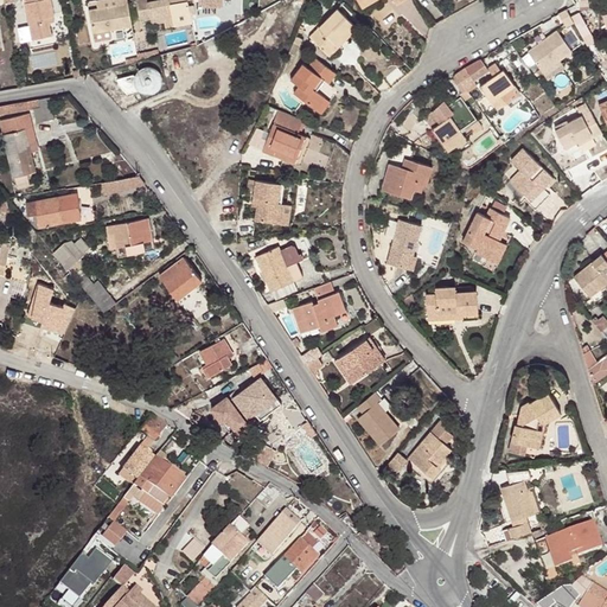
[(55,18),(50,0),(34,0),(25,1),(33,42),(51,38),(49,21),(55,18)]
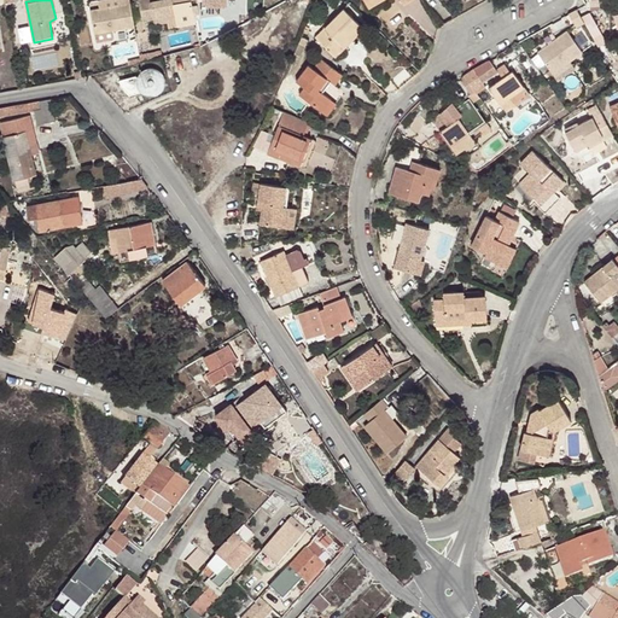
[(188,7),(197,6),(196,1),(194,0),(140,0),(145,18),(156,16),(157,21),(170,17),(178,15),(178,10),(188,7)]
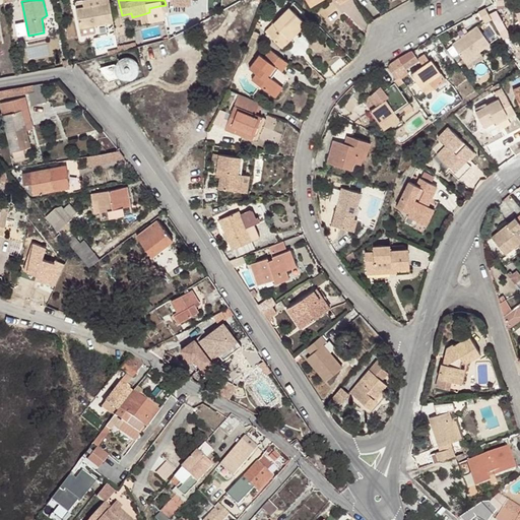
[(311,8),(324,0),(313,0),(308,4),(311,8)]
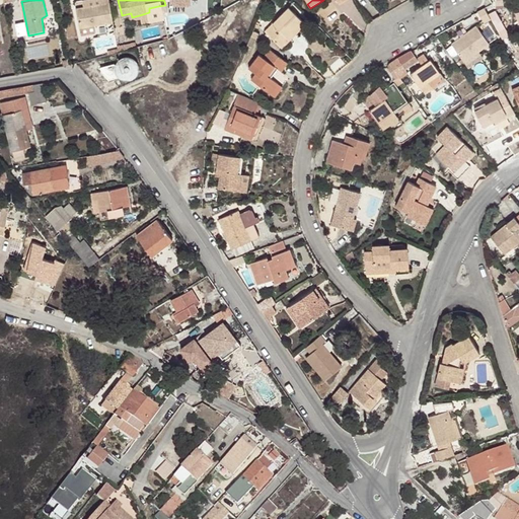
[(116,21),(112,2),(78,9),(82,28),(116,21)]
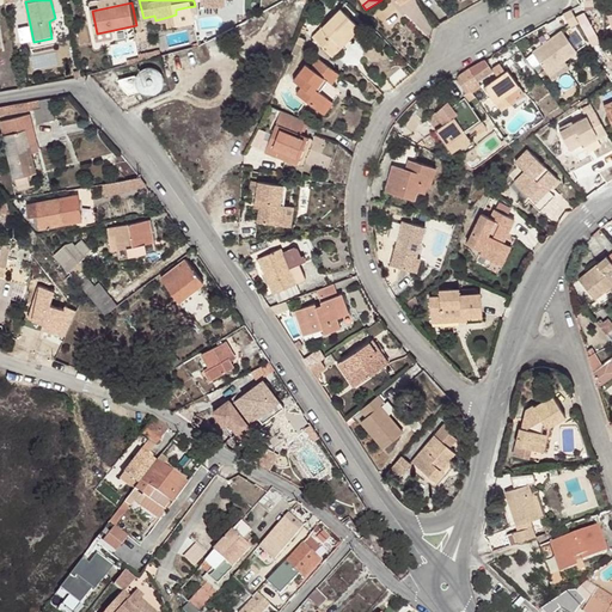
[(189,23),(187,7),(176,10),(176,14),(169,17),(170,26),(189,23)]
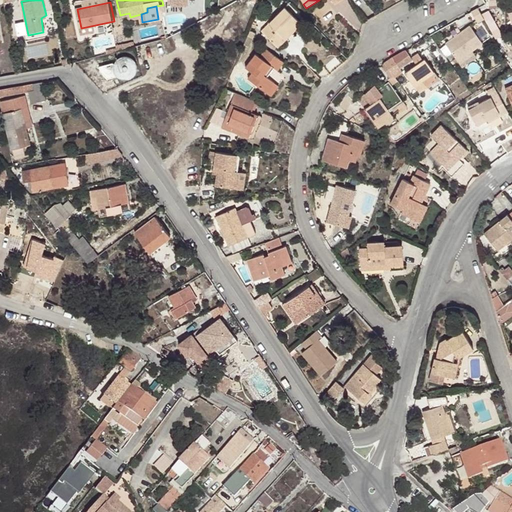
[(284,38),(299,22),(286,9),(263,34),(280,50),(288,42),(284,38)]
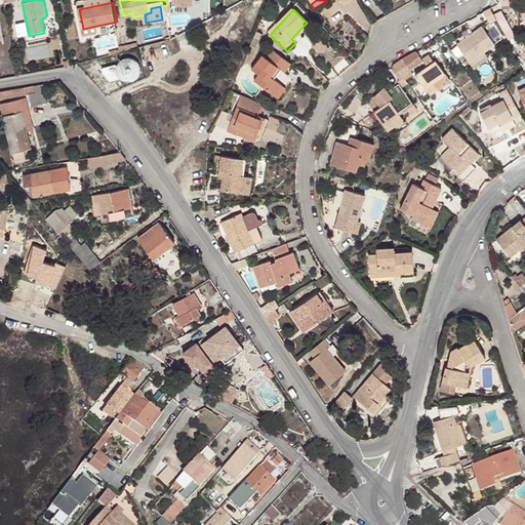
[(494,16),(490,9),(484,12),(490,24),(496,21),(494,16)]
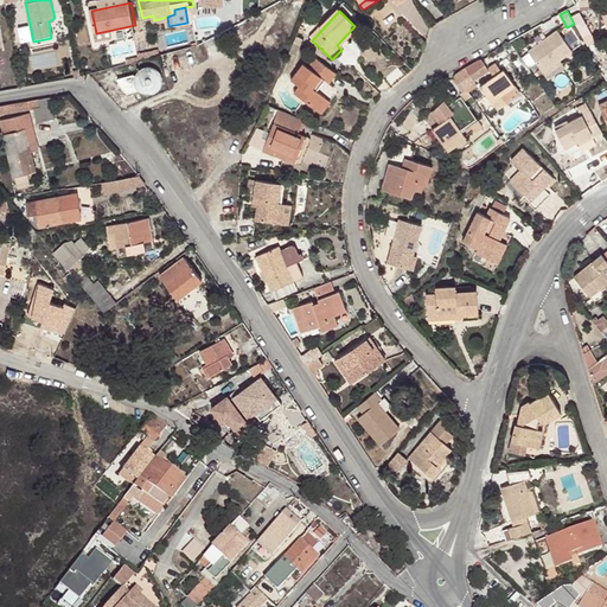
[(572,19),(574,24),(587,49),(595,44),(580,16),(572,19)]
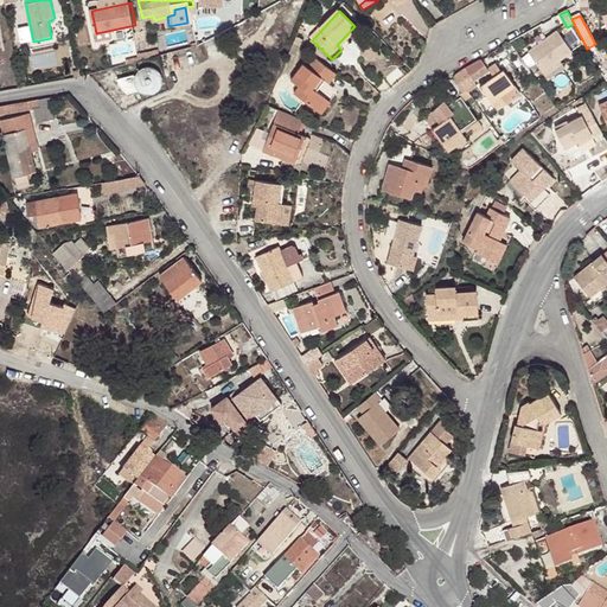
[(359,31),(355,26),(337,45),(342,50),(359,31)]
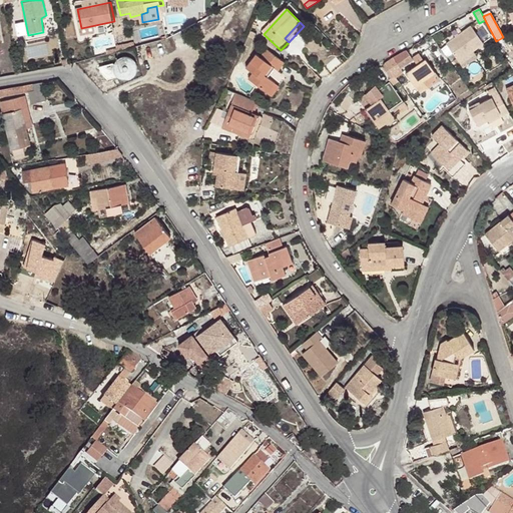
[(483,25),(476,30),(483,41),(491,36),(483,25)]
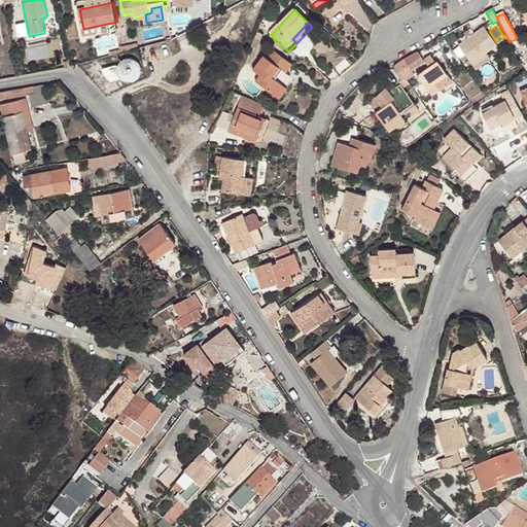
[(486,53),(496,45),(484,28),(459,46),(473,67),(488,56),(486,53)]
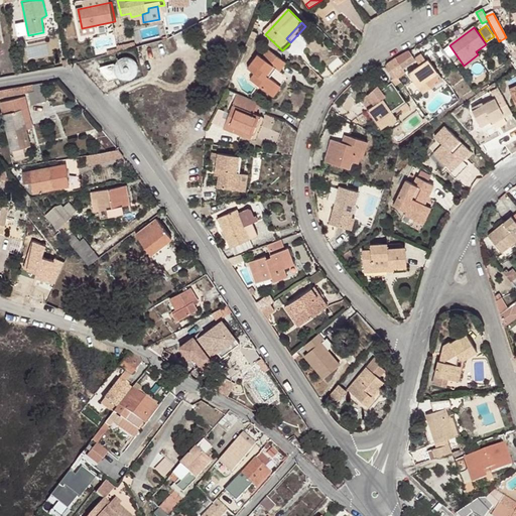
[(285,62),(266,49),(260,58),(256,56),(246,71),(253,76),(250,82),(269,95),(277,84),(266,76),(272,67),(278,72),(285,62)]
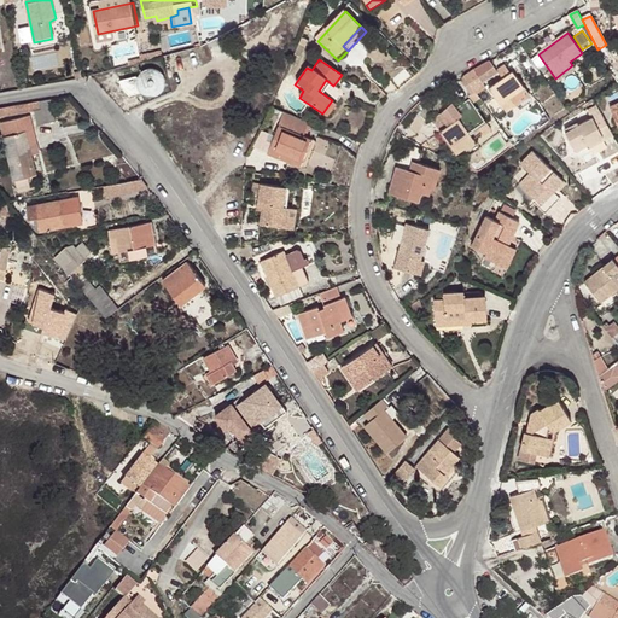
[(472,69),(461,75),(473,92),(483,85),(479,80),(494,70),(488,59),(472,69)]
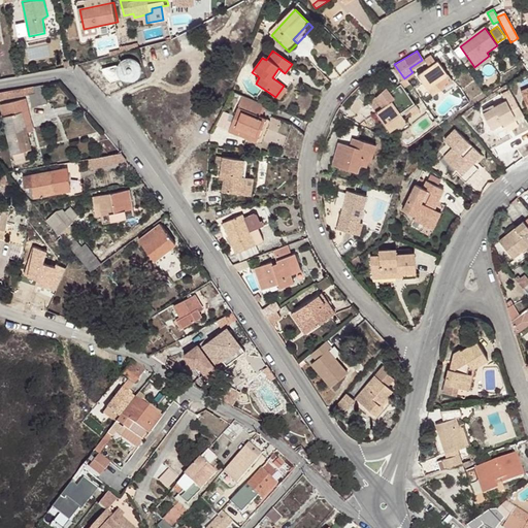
[(338,64),(345,71),(352,66),(358,61),(351,54),(338,64)]
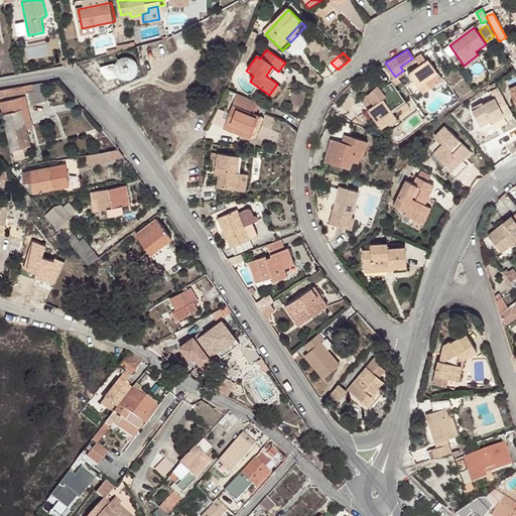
[(414,58),(419,66),(427,59),(421,53),(414,58)]
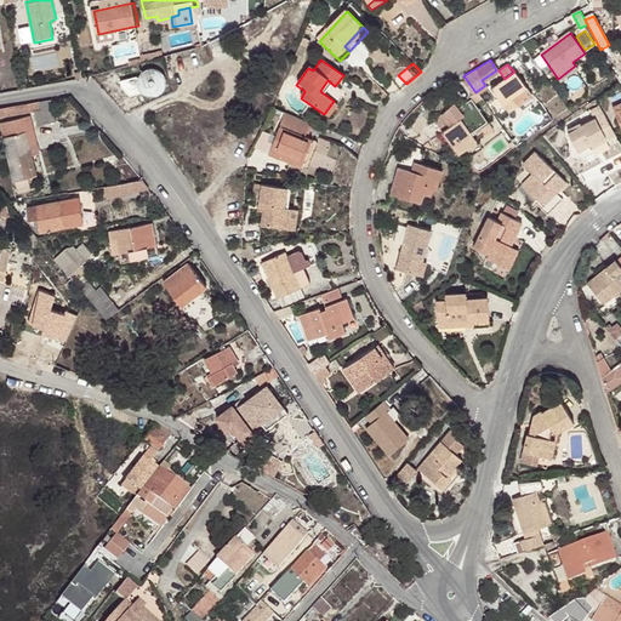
[(136,92),(138,95),(142,96),(146,97),(149,97),(152,96),(155,93),(158,91),(159,87),(159,84),(159,80),(158,78),(155,74),(152,73),(148,70),(144,70),(141,72),(137,74),(135,78),(134,81),(134,85),(134,89),(136,92)]
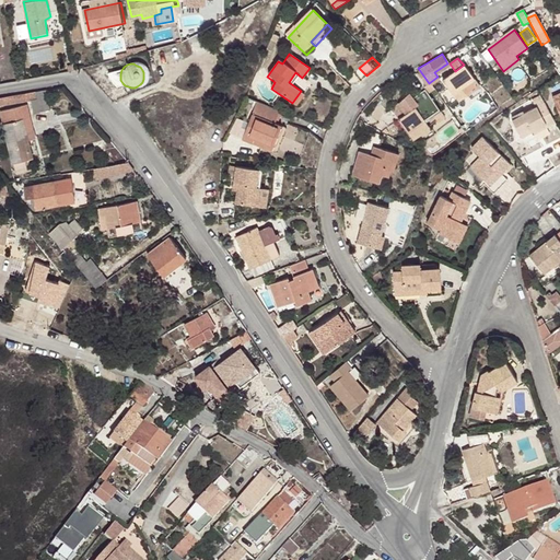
[(459,102),(480,86),(464,65),(455,71),(443,80),(459,102)]
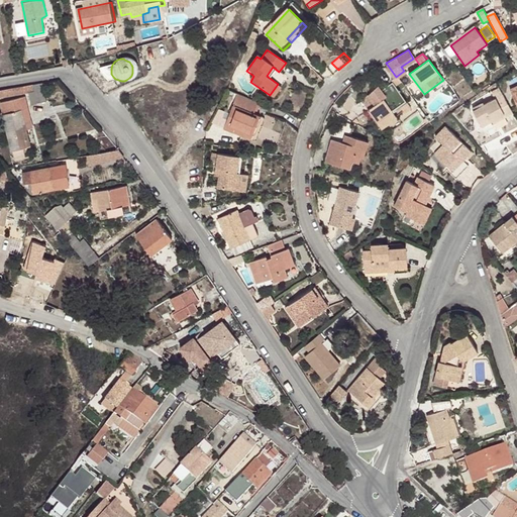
[(378,126),(394,115),(392,112),(403,104),(398,97),(400,95),(397,91),(403,86),(398,80),(383,91),(379,86),(360,100),(378,126)]
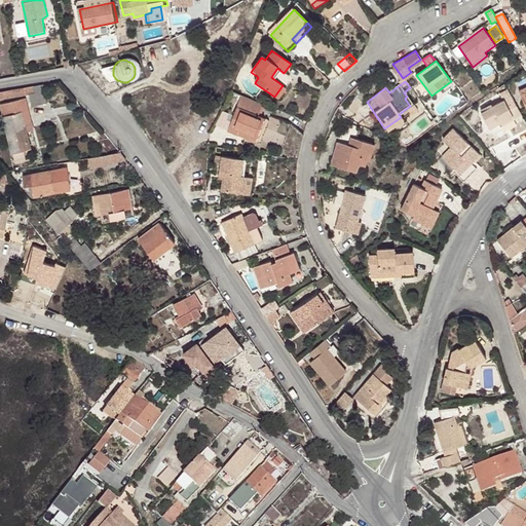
[(48,104),(45,84),(8,89),(10,98),(36,92),(39,105),(48,104)]
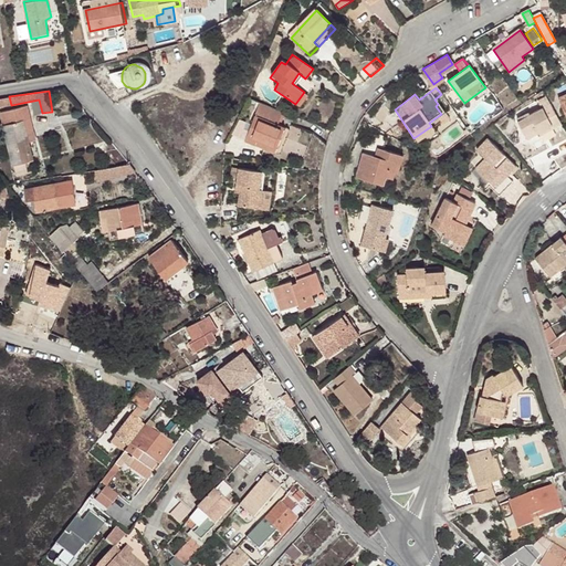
[(308,95),(304,92),(295,104),(300,107),(308,95)]
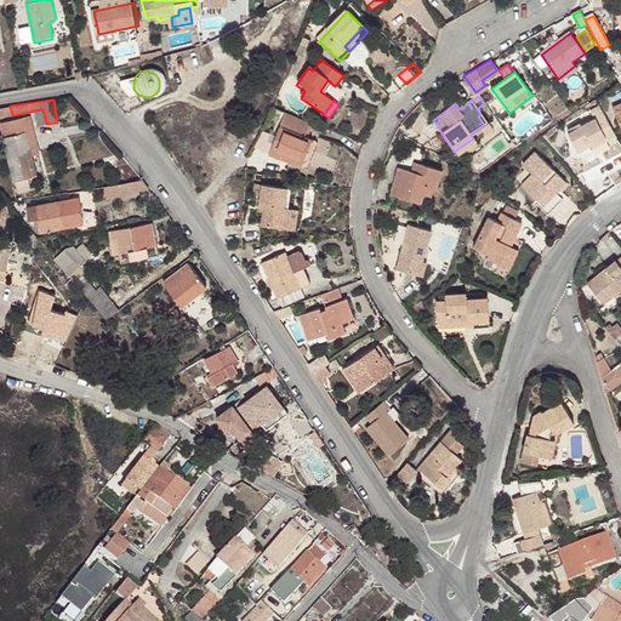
[(593,118),(603,113),(598,103),(588,109),(593,118)]
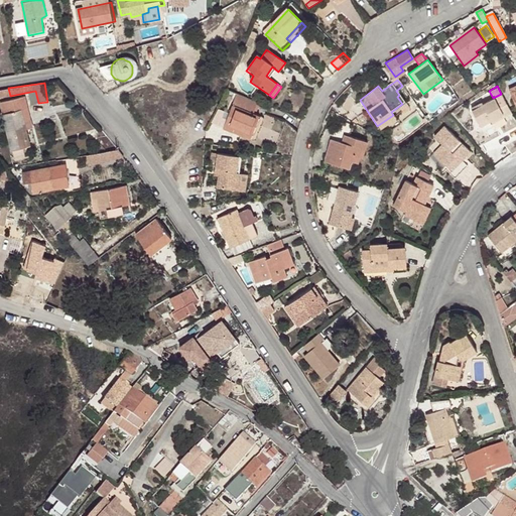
[(8,88),(0,89),(0,97),(10,96),(8,88)]
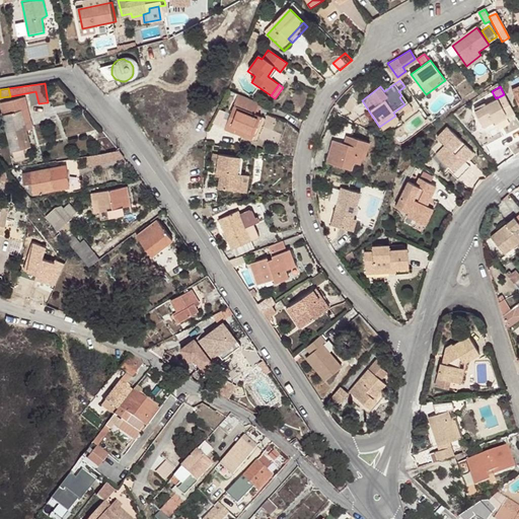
[(513,113),(504,94),(496,98),(472,112),(482,126),(491,121),(503,114),(505,117),(513,113)]
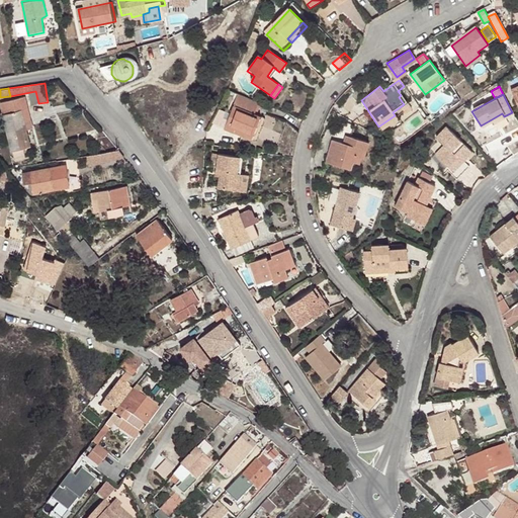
[(254,114),(258,103),(237,95),(225,131),(235,134),(237,130),(253,136),(260,116),(254,114)]
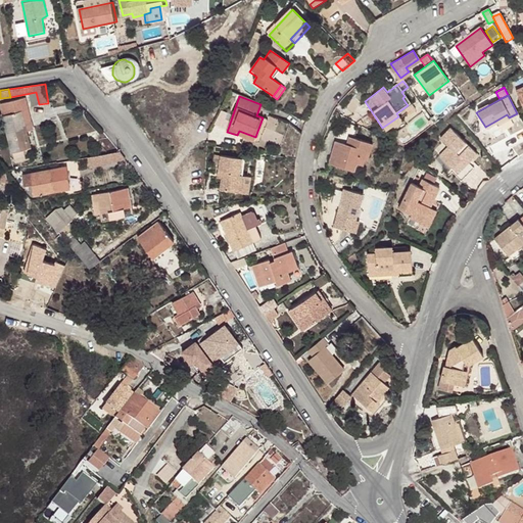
[(0,103),(13,152),(31,147),(25,124),(20,110),(28,108),(25,97),(0,103)]
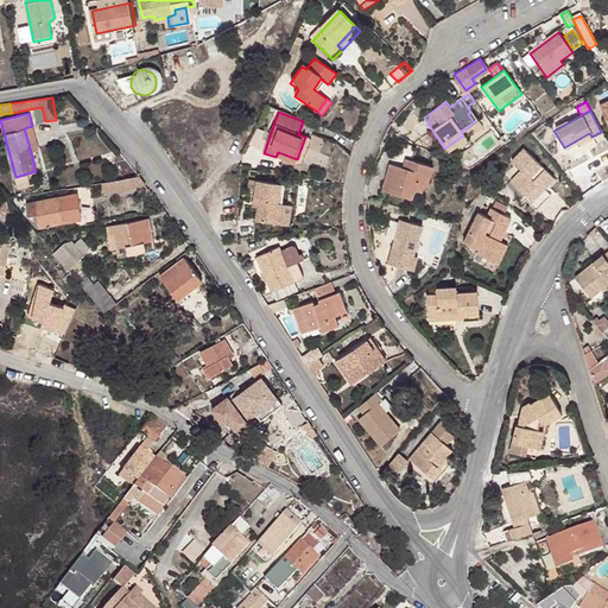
[(24,128),(29,144),(37,141),(32,126),(24,128)]
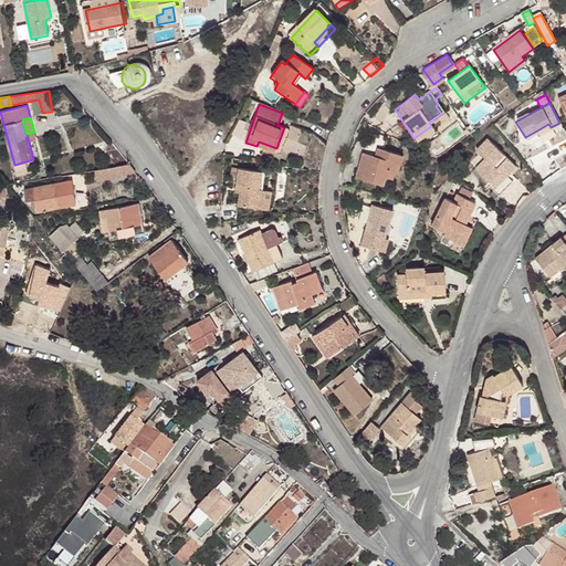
[(537,135),(551,127),(548,124),(535,132),(537,135)]
